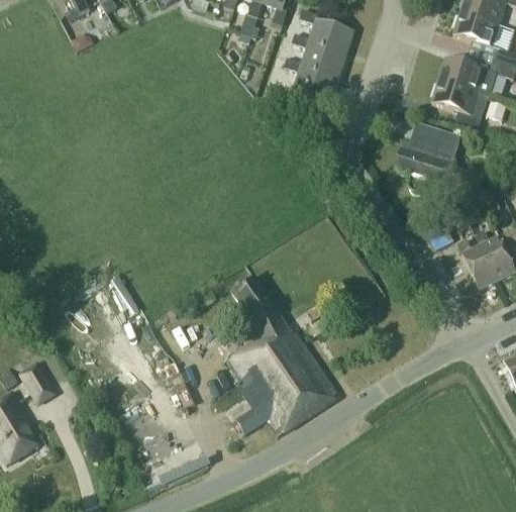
[(71,0),(79,14),(89,9),(84,0),(71,0)]
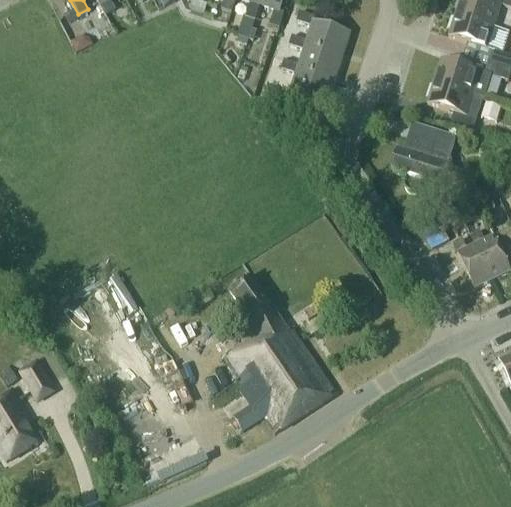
[(116,7),(112,0),(107,0),(102,3),(107,12),(116,7)]
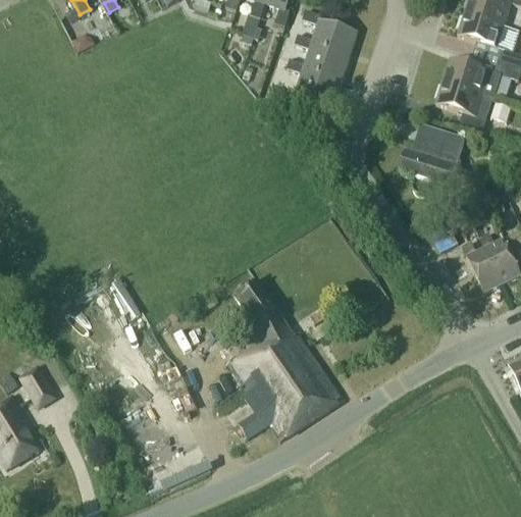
[(197,0),(195,7),(207,11),(211,0),(197,0)]
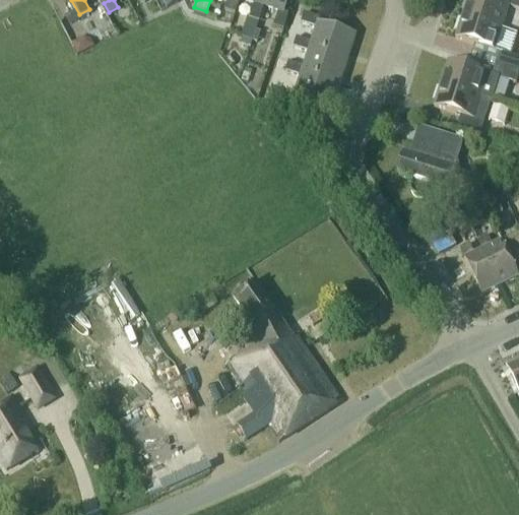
[(226,0),(224,5),(235,8),(237,0),(226,0)]
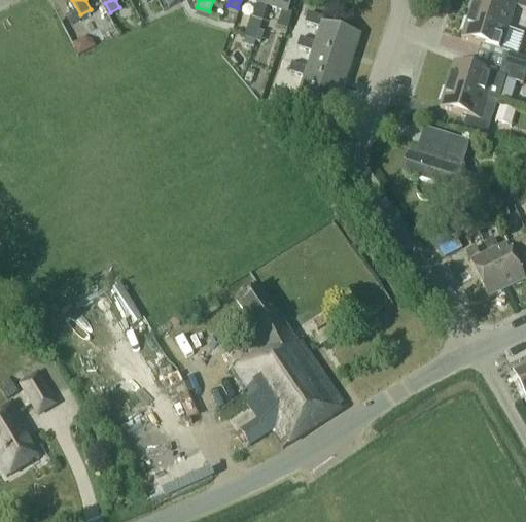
[(257,0),(252,13),(251,13),(245,33),(255,37),(263,16),(267,2),(261,1),(261,0),(257,0)]
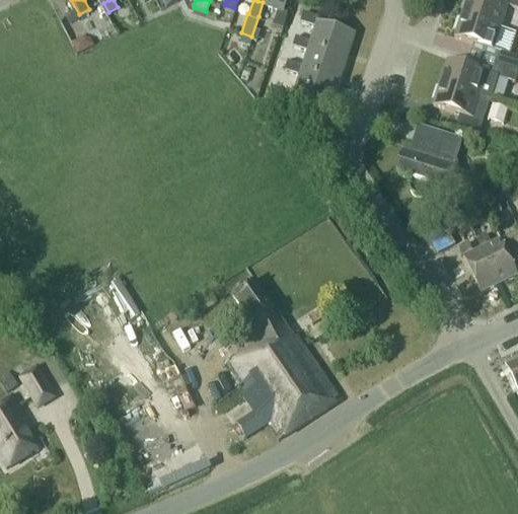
[(257,0),(257,1),(263,2),(278,7),(273,21),(283,24),(288,8),(283,7),(285,0),(257,0)]
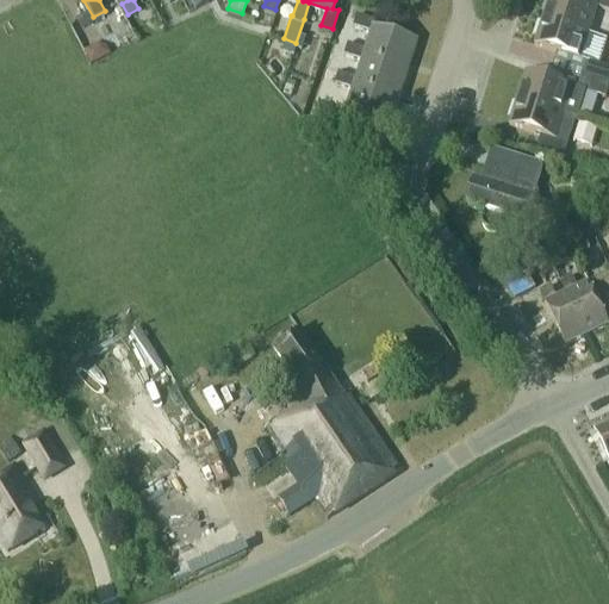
[(547,0),(544,13),(588,26),(596,1),(608,6),(608,0),(547,0)]
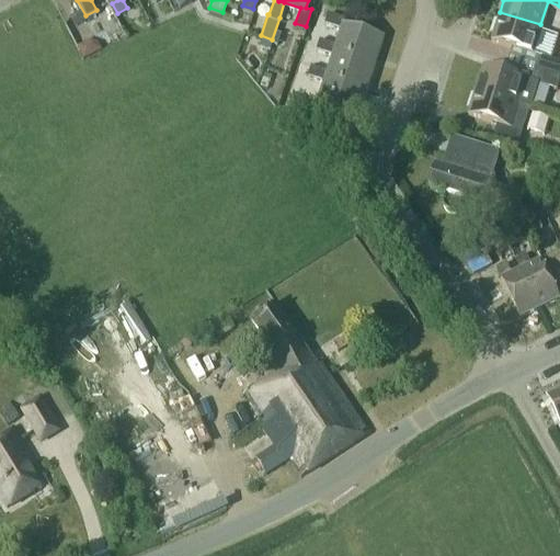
[(329,10),(324,20),(340,25),(335,41),(333,46),(375,59),(384,33),(344,20),(345,14),(329,10)]
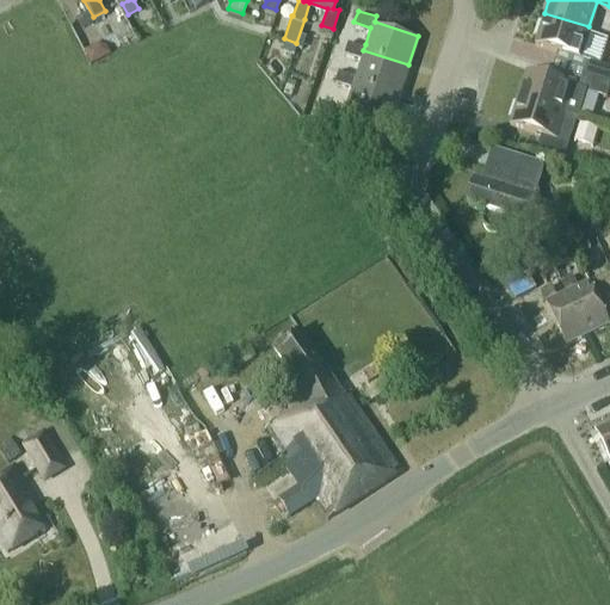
[(609,34),(589,26),(544,13),(536,39),(590,56),(602,60),(609,37),(609,34)]
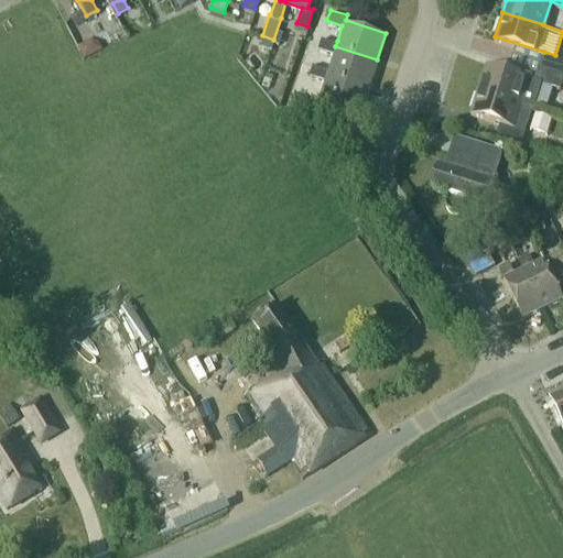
[(322,35),(317,46),(333,51),(328,67),(326,72),(369,86),(377,59),(335,46),(337,41),(322,35)]
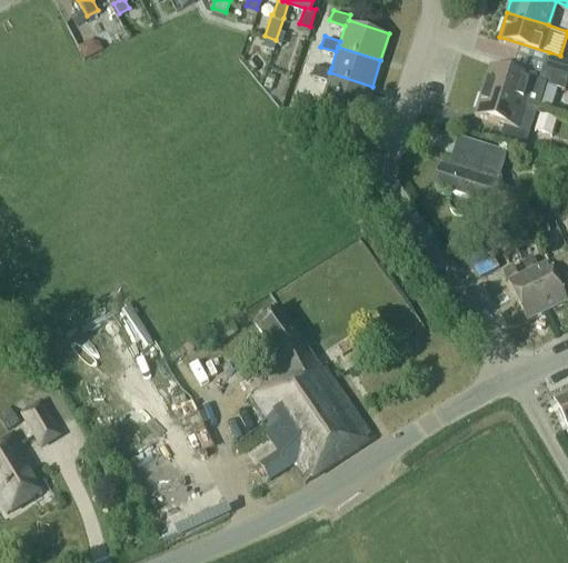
[(567,58),(560,56),(549,52),(545,66),(567,72),(567,58)]
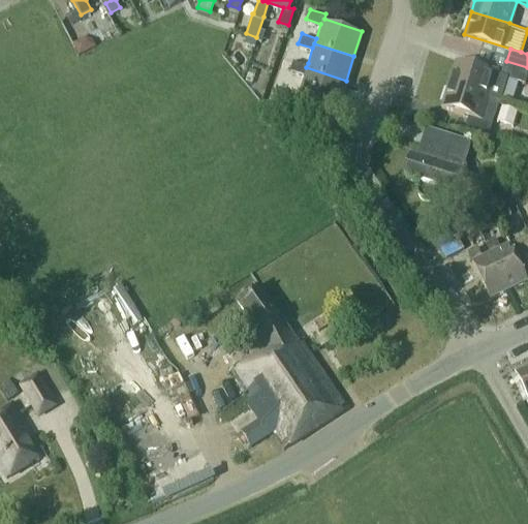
[(293,58),(290,68),(304,72),(298,93),(338,106),(346,81),(306,67),(308,63),(293,58)]
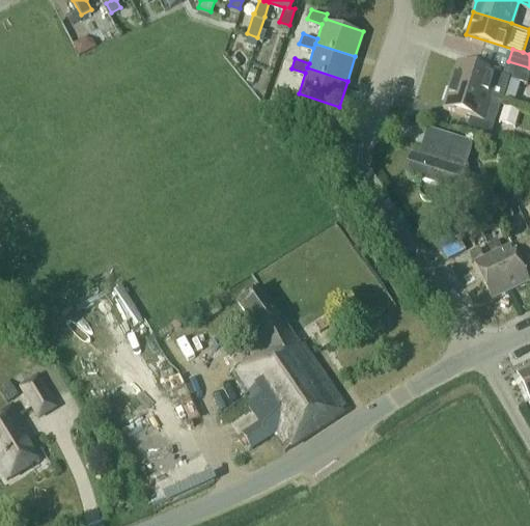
[(457,58),(450,81),(501,98),(508,75),(505,74),(505,73),(457,58)]
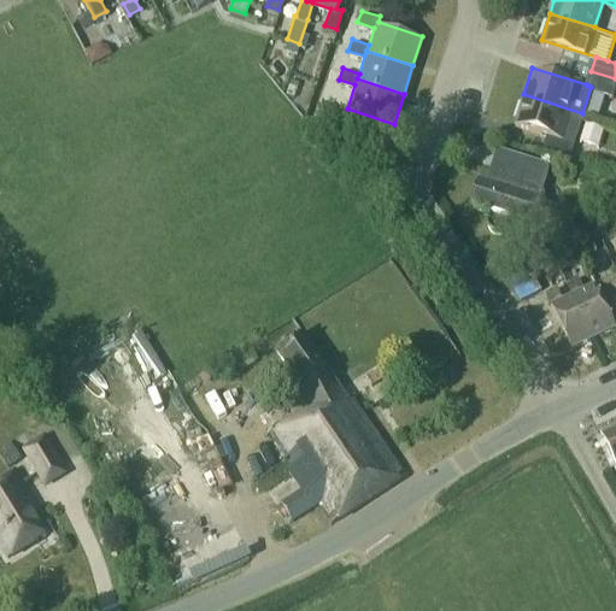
[(587,84),(587,86),(591,87),(614,94),(615,88),(615,78),(591,71),(587,84)]
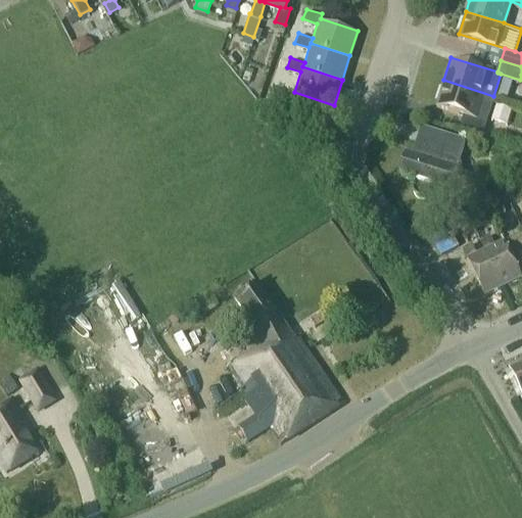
[(483,130),(486,119),(493,96),(482,93),(443,80),(436,103),(464,111),(460,123),(483,130)]
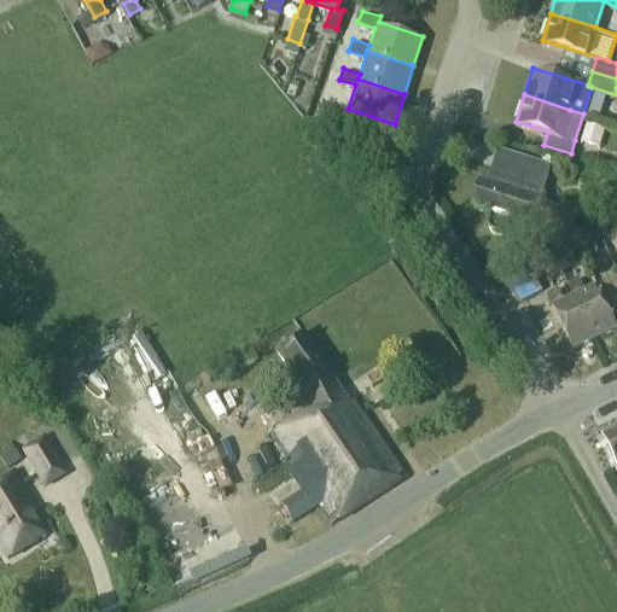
[(548,169),(548,167),(548,165),(548,163),(547,162),(505,147),(494,180),(478,176),(472,197),(472,199),(473,202),(475,204),(476,205),(490,210),(489,216),(488,221),(492,226),(496,229),(501,229),(507,227),(510,222),(524,227),(528,226),(530,225),(531,223),(548,169)]
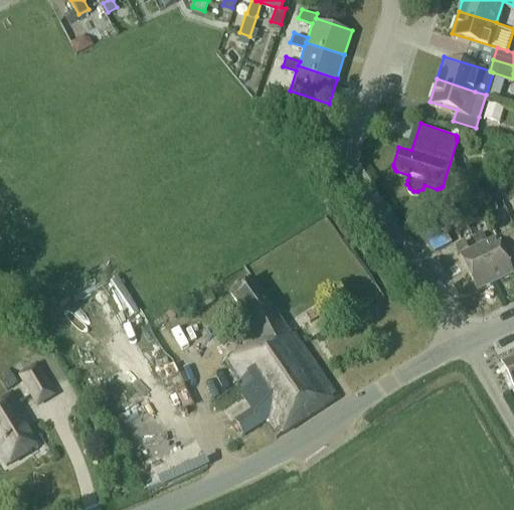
[(513,226),(497,234),(513,269),(513,226)]
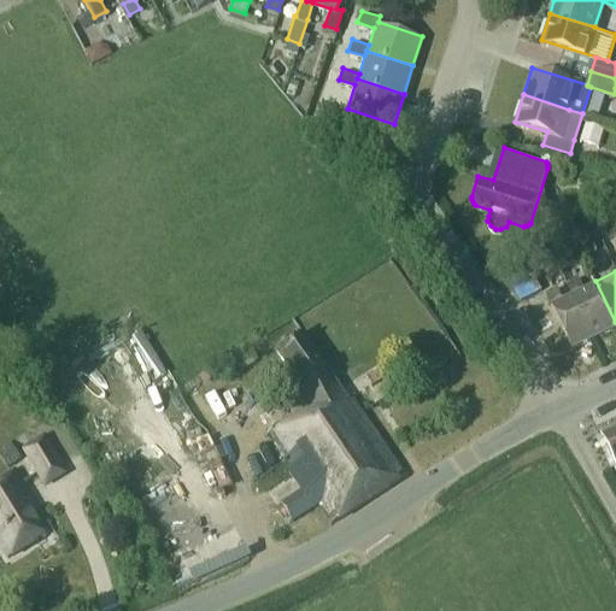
[(567,280),(572,291),(593,334),(615,323),(615,322),(596,281),(594,280),(584,286),(578,274),(567,280)]
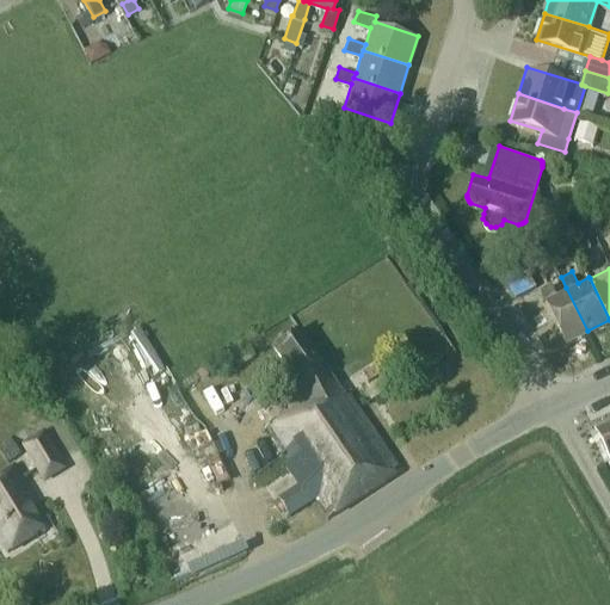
[(587,331),(566,288),(556,292),(552,282),(540,286),(546,298),(566,341),(587,331)]
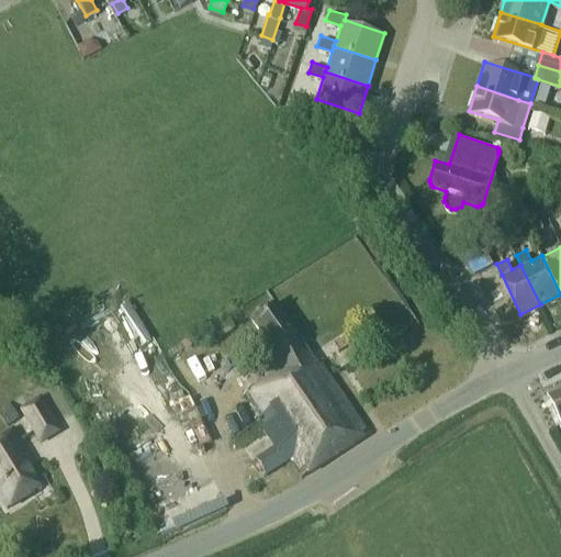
[(302,472),(372,427),(323,355),(317,359),(277,300),(251,316),(273,346),(283,365),(245,388),(302,472)]
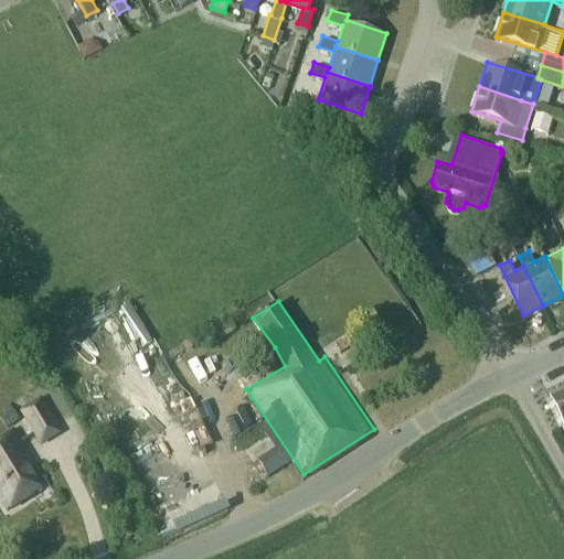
[(347,332),(336,341),(342,350),(353,341),(347,332)]
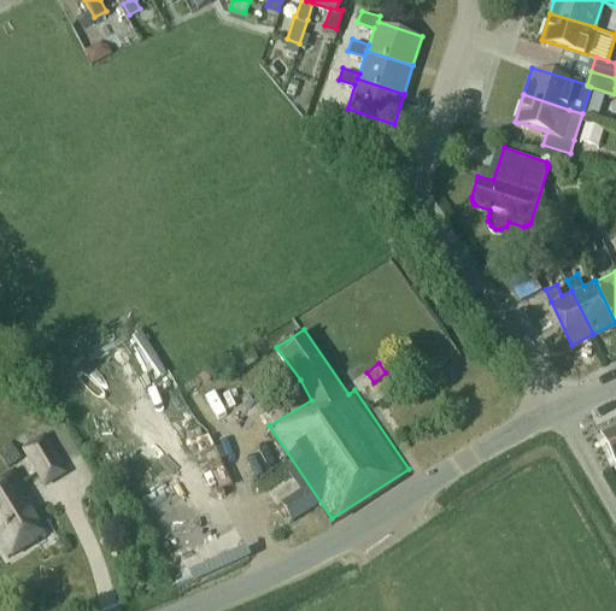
[(615,426),(602,433),(615,459),(615,426)]
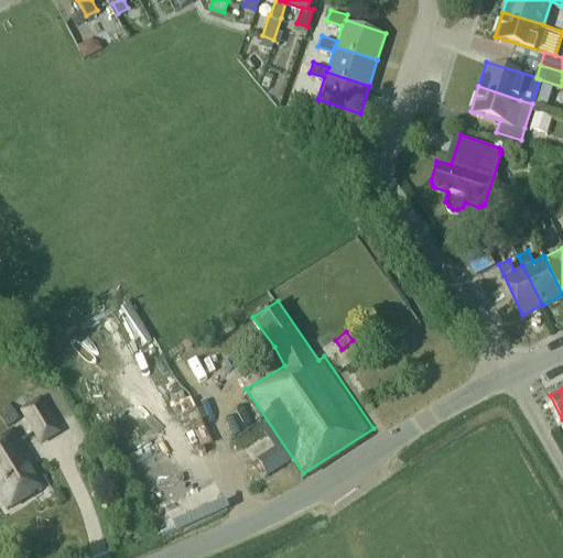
[(21,406),(42,439),(60,428),(40,395),(21,406)]
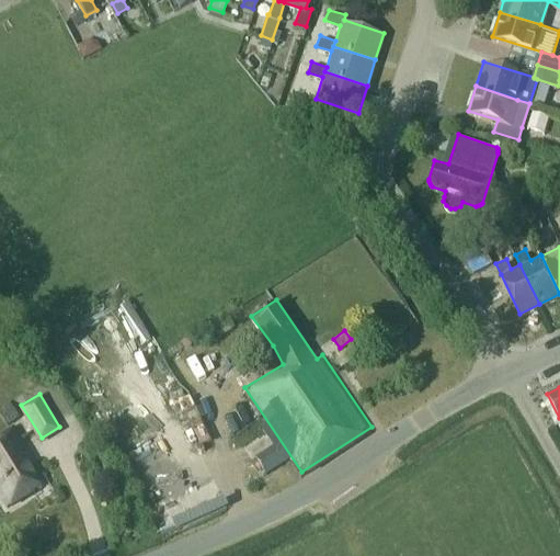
[(0,404),(0,409),(8,421),(20,413),(10,398),(0,404)]
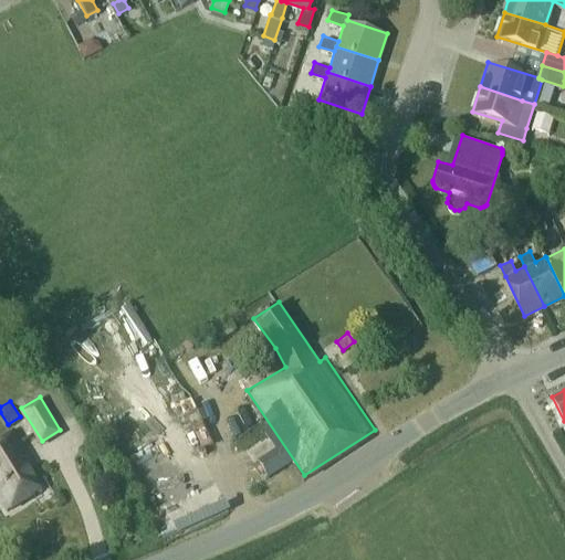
[(38,493),(37,492),(45,486),(28,458),(31,456),(13,428),(0,435),(0,439),(2,443),(0,444),(0,498),(7,509),(11,506),(12,508),(38,493)]
